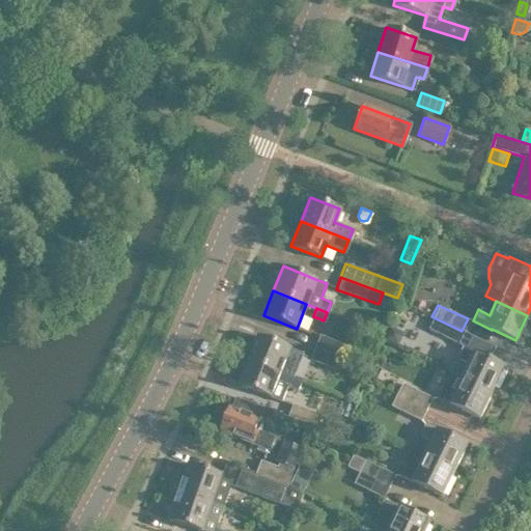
[(426,329),(456,342),(460,346),(480,356),(485,343),(462,332),(462,331),(431,316),(426,329)]
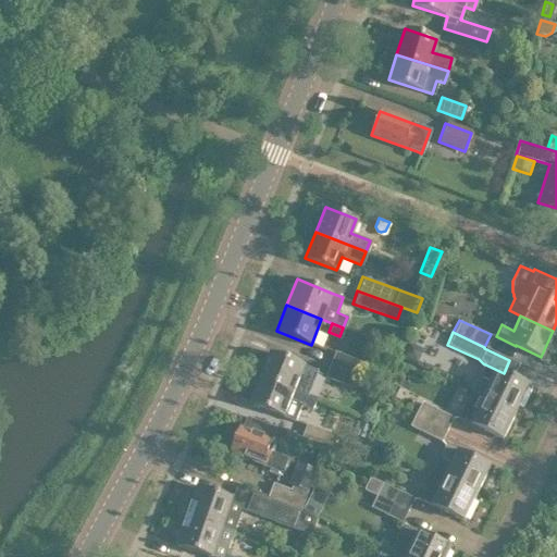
[(418,349),(406,344),(400,356),(412,361),(418,349)]
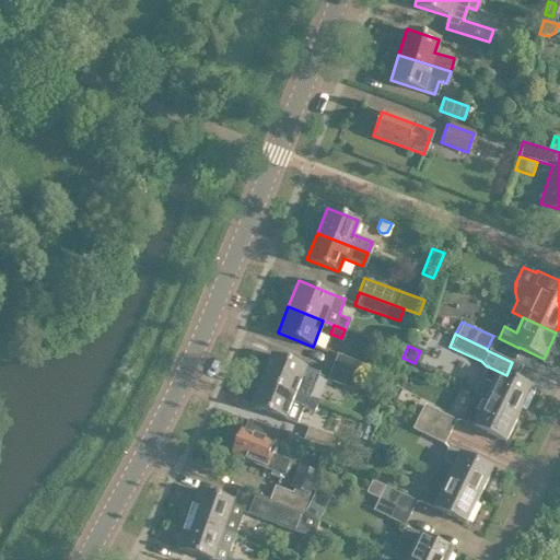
[(305,365),(269,352),(259,378),(308,396),(318,372),(304,366),(305,365)]
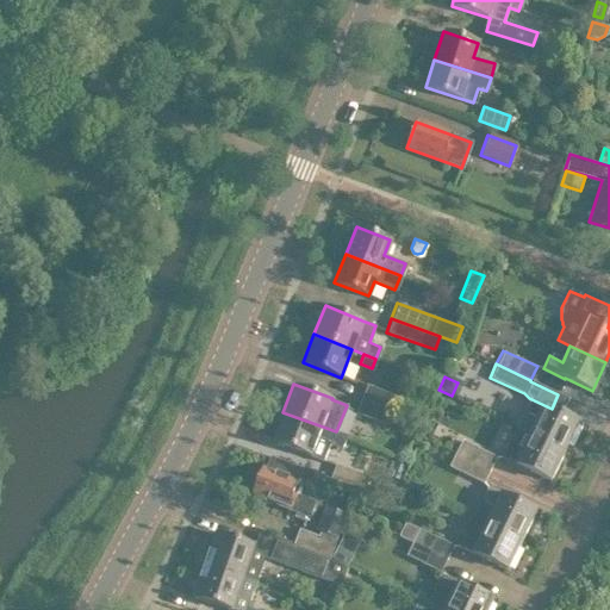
[(366,384),(360,398),(388,409),(393,396),(366,384)]
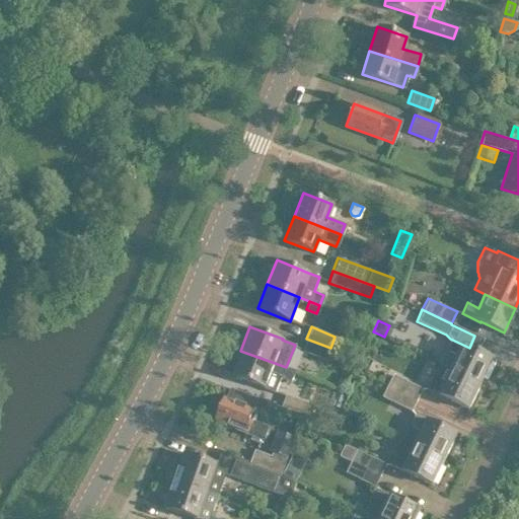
[(330,348),(306,339),(302,350),(325,359),(330,348)]
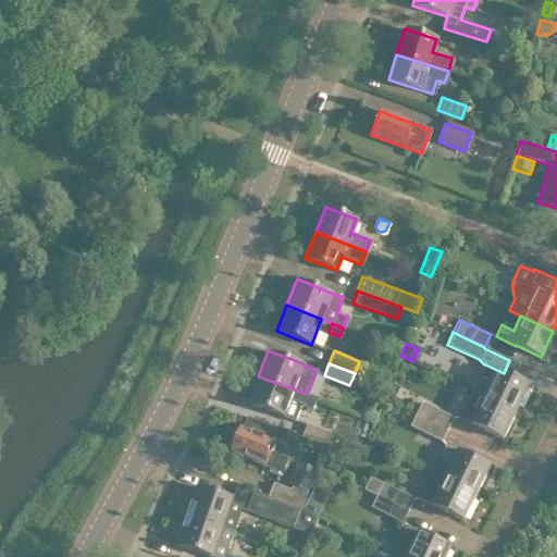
[(489,381),(481,396),(514,411),(527,385),(503,374),(504,373),(483,363),(478,375),(489,381)]
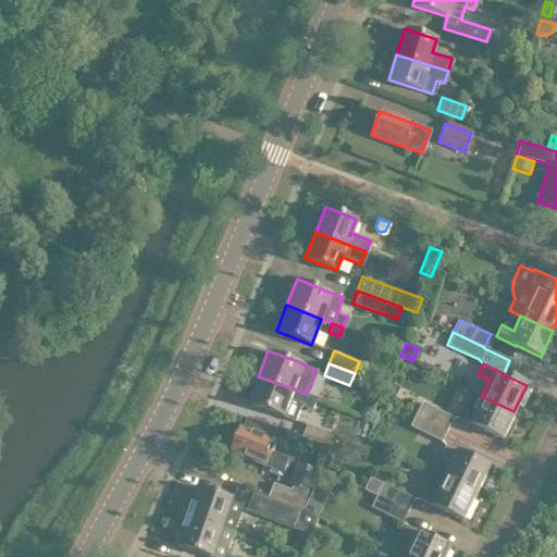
[(316,398),(293,390),(258,376),(248,403),(283,416),(289,400),(312,409),(316,398)]
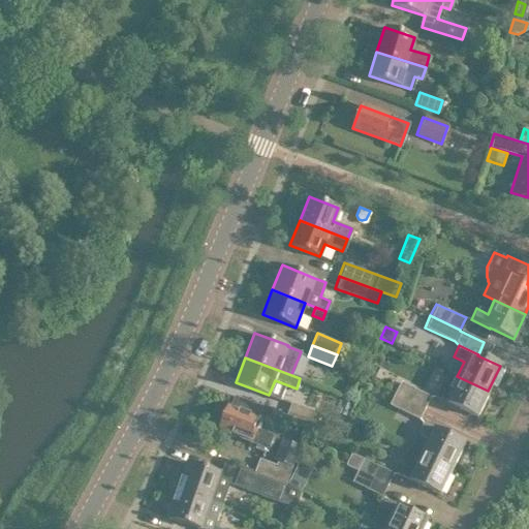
[(476,415),(488,391),(457,376),(445,371),(439,384),(433,397),(453,406),(454,405),(476,415)]
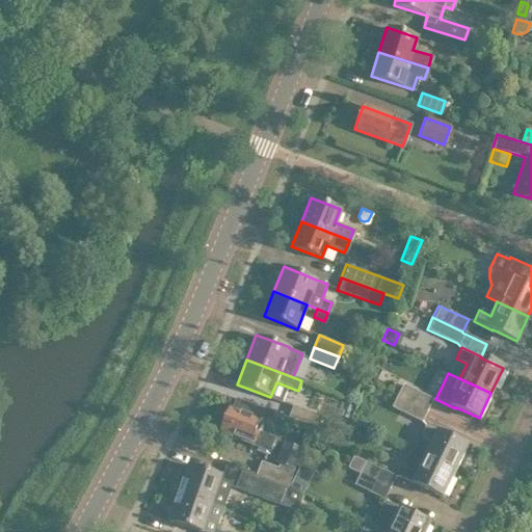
[(396,395),(426,409),(431,398),(401,383),(396,395)]
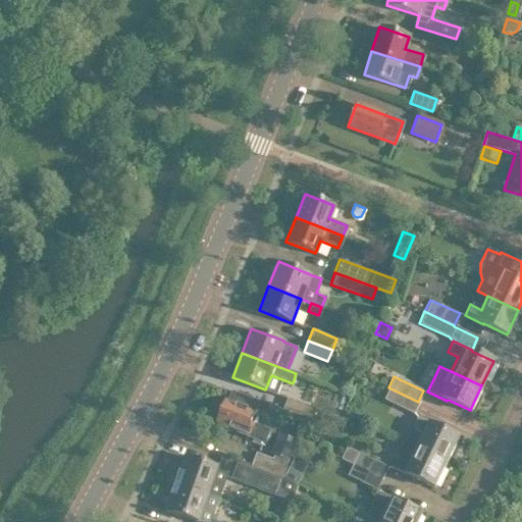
[(413,414),(418,402),(388,387),(382,400),(413,414)]
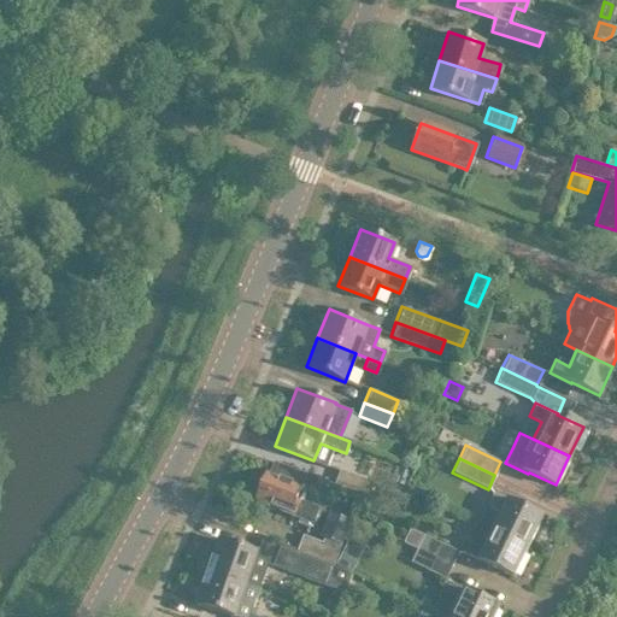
[(338,469),(333,482),(360,493),(366,480),(338,469)]
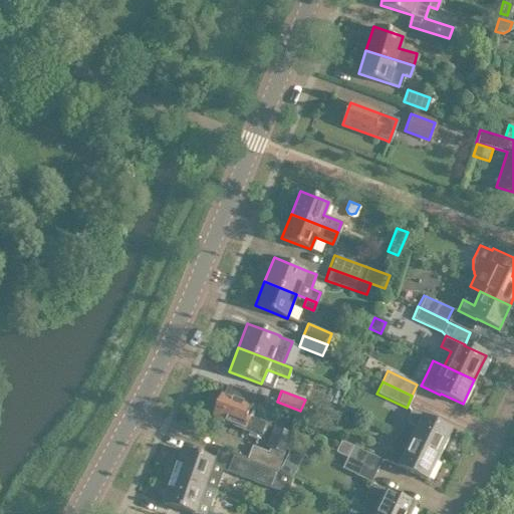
[(212,416),(258,435),(262,424),(244,417),(249,406),(220,395),(212,416)]
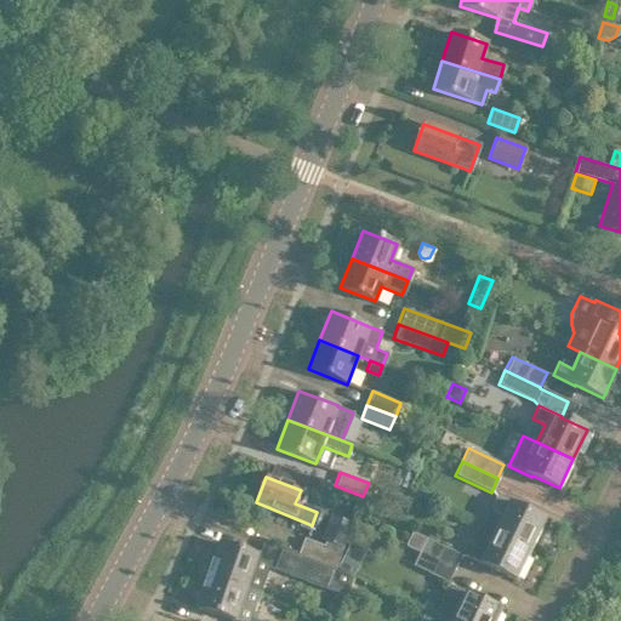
[(493,531),(530,550),(543,520),(517,507),(517,506),(495,495),(488,508),(501,514),(493,531)]
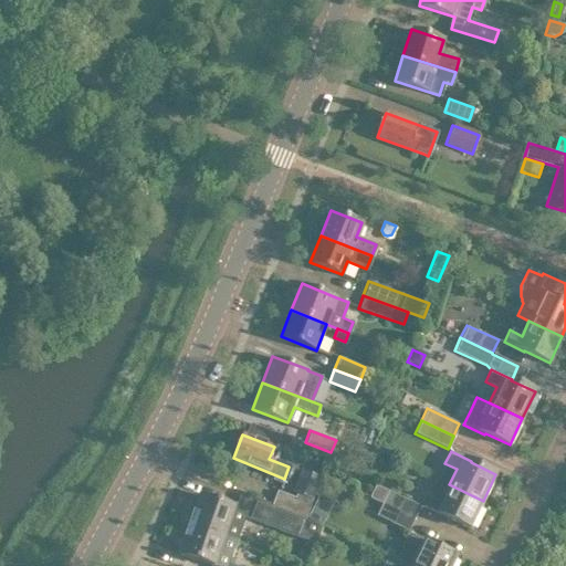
[(296,496),(278,489),(271,506),(304,519),(320,477),(303,470),(295,490),(299,491),(296,496)]
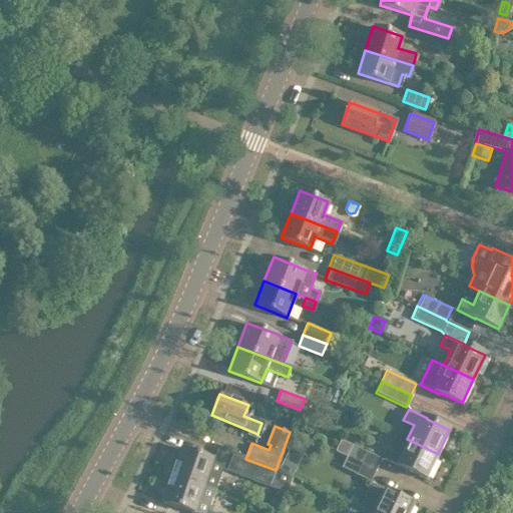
[(426,478),(438,454),(407,439),(395,433),(387,448),(389,449),(384,459),(403,468),(404,467),(426,478)]
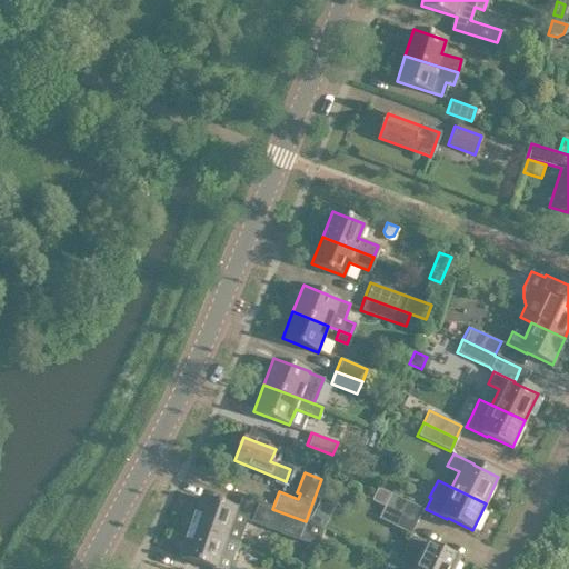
[(371,500),(383,506),(415,521),(421,508),(377,489),(371,500)]
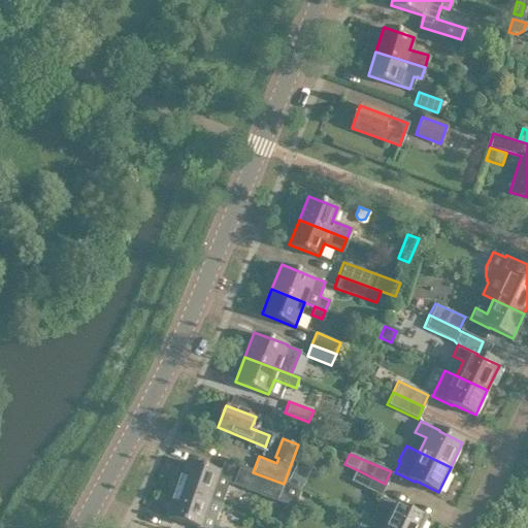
[(184,462),(174,489),(220,504),(227,482),(231,483),(237,467),(222,462),(218,473),(184,462)]
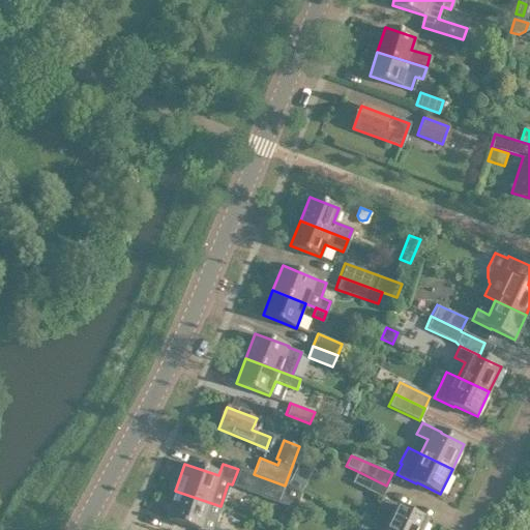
[(254,474),(238,469),(232,484),(232,487),(296,508),(302,491),(301,491),(285,486),(254,474)]
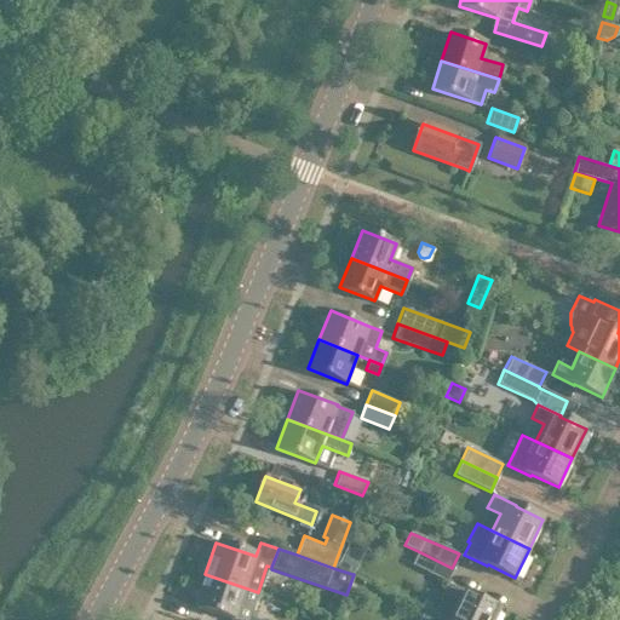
[(446,581),(452,568),(418,551),(412,564),(446,581)]
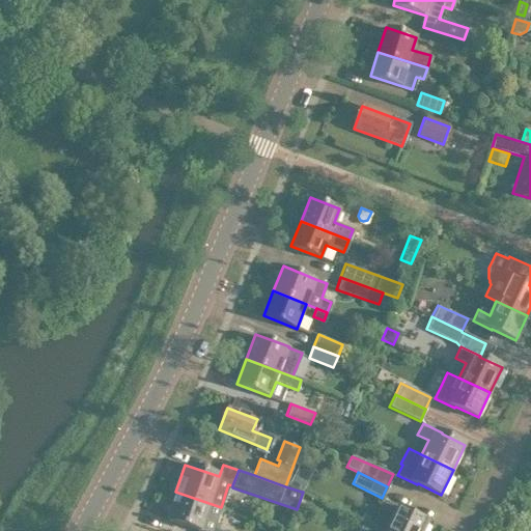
[(291,478),(288,484),(302,492),(305,484),(291,478)]
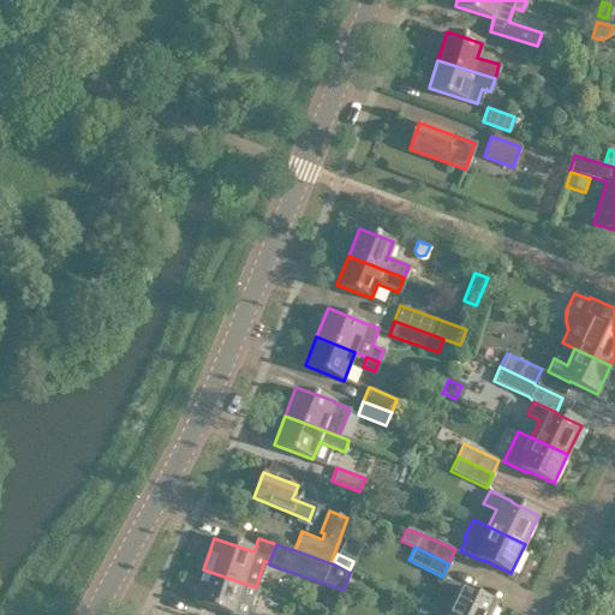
[(256,587),(203,569),(192,602),(230,614),(231,614),(237,598),(250,603),(256,587)]
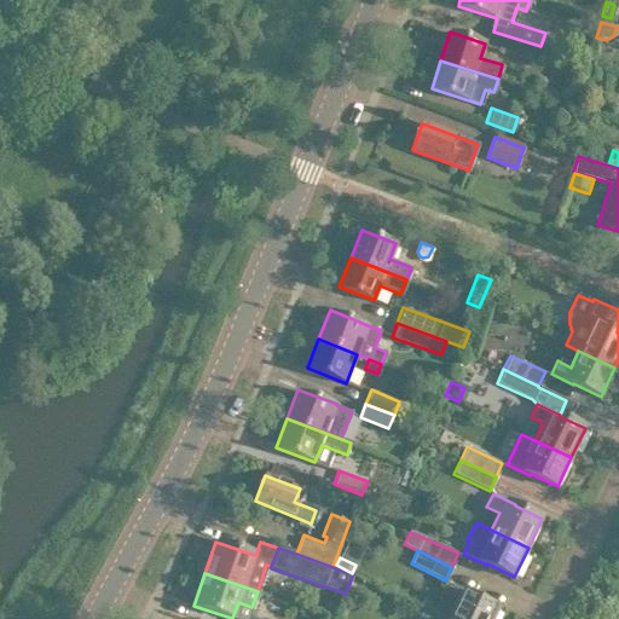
[(431,612),(434,614),(445,618),(492,618),(498,609),(470,596),(472,594),(445,582),(431,612)]
